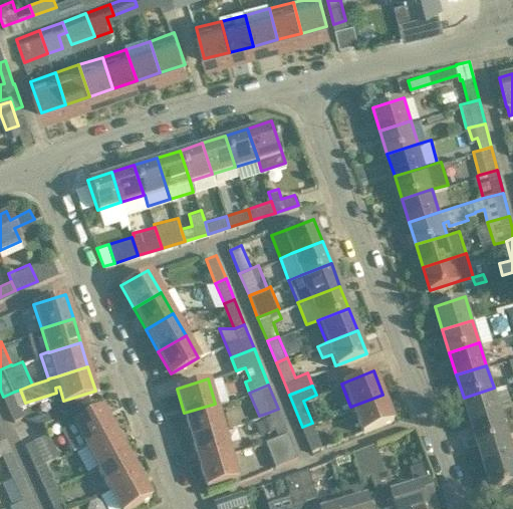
[(464,398),(471,421),(501,411),(494,388),(464,398)]
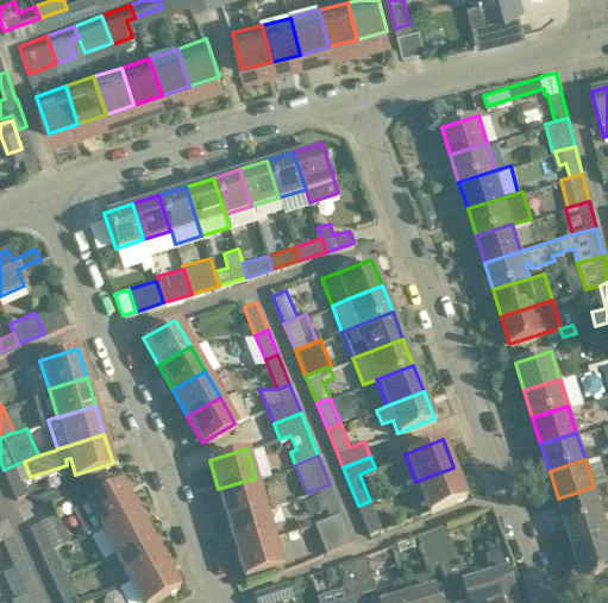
[(17,464),(4,470),(16,496),(27,490),(17,464)]
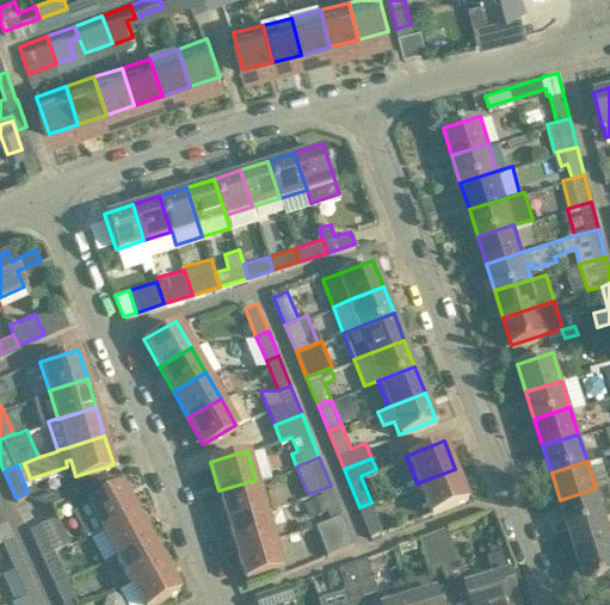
[(455,469),(417,483),(427,512),(466,497),(455,469)]
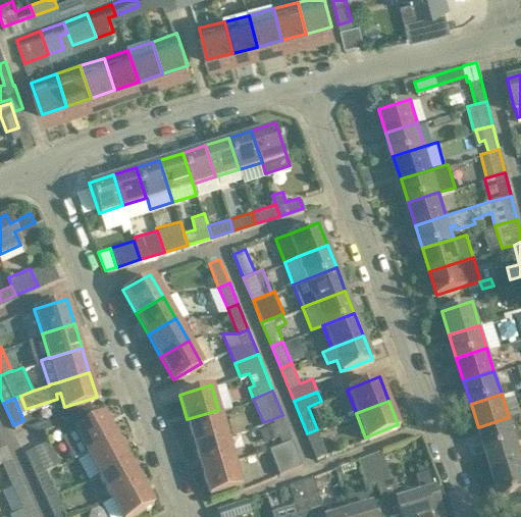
[(187,419),(194,444),(225,434),(218,410),(187,419)]
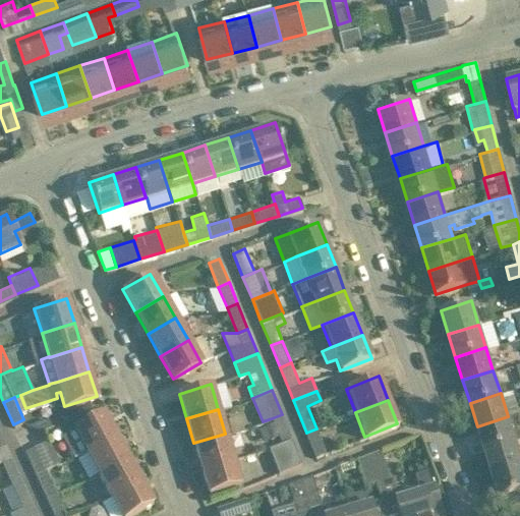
[(85,448),(87,450),(115,434),(103,411),(65,433),(76,453),(85,448)]
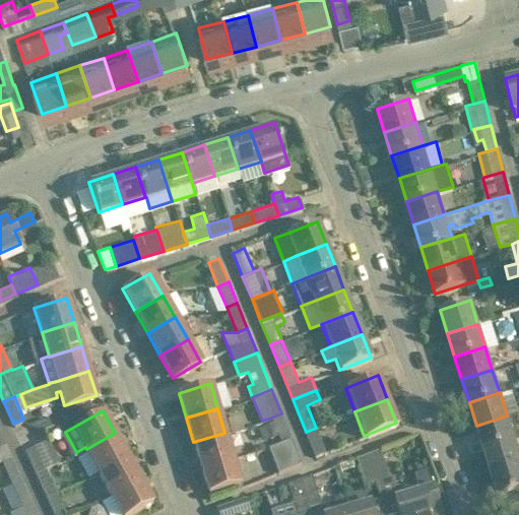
[(476,426),(483,448),(514,439),(518,437),(518,411),(507,415),(476,426)]
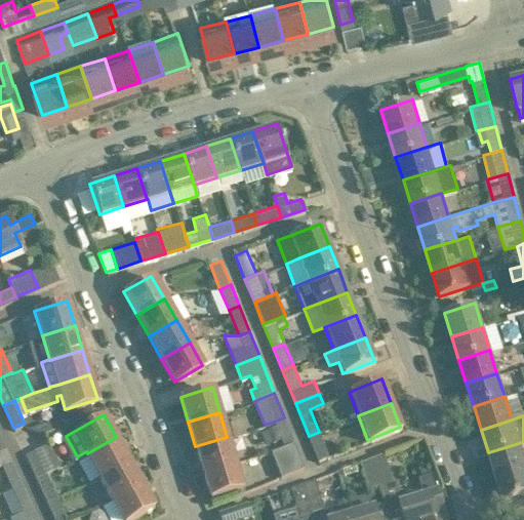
[(280,437),(283,445),(293,441),(284,417),(274,422),(275,425),(271,426),(276,439),(280,437)]
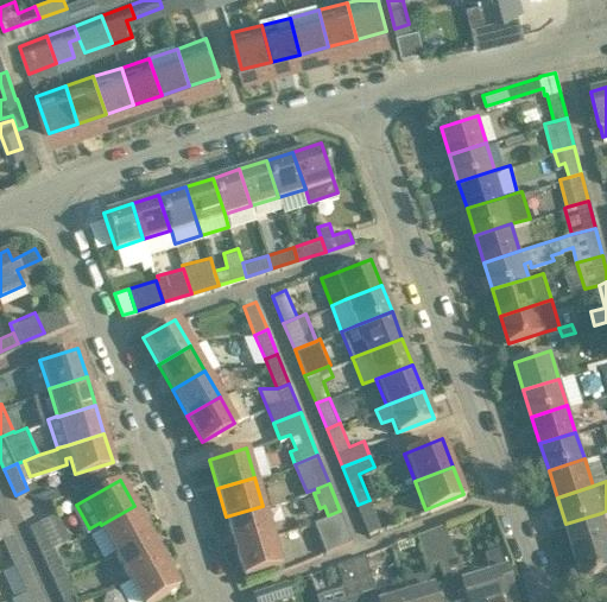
[(55,486),(32,493),(45,500),(57,495),(55,486)]
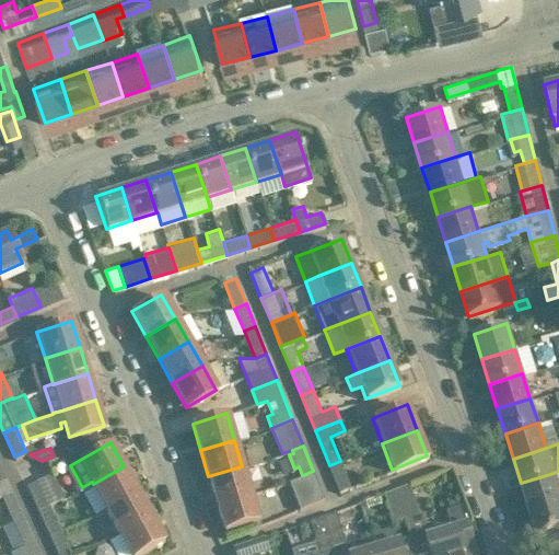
[(340,461),(329,465),(339,489),(350,485),(340,461)]
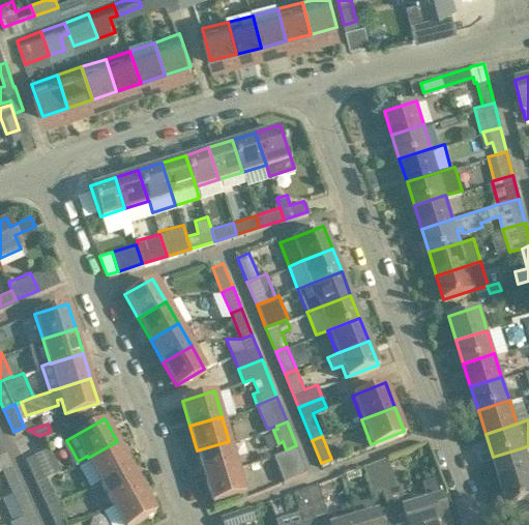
[(88,458),(100,480),(129,464),(117,441),(88,458)]
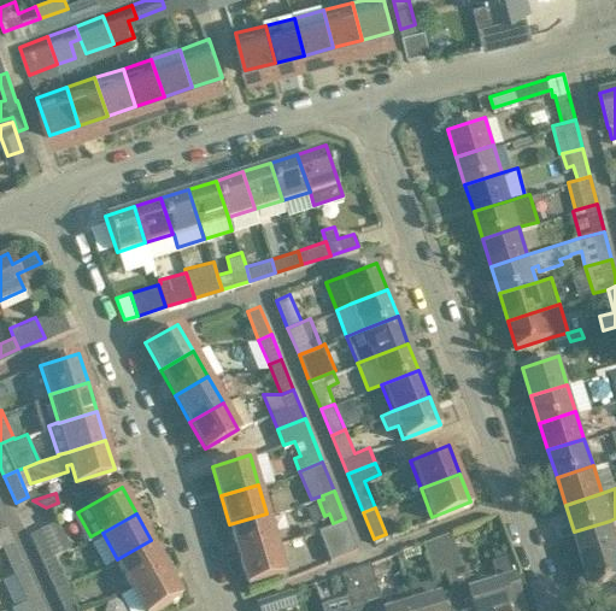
[(229,524),(238,553),(275,541),(267,513),(229,524)]
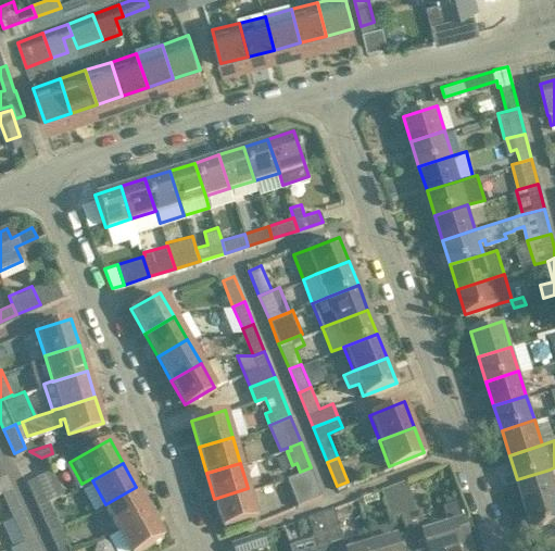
[(38,504),(49,499),(63,492),(51,467),(27,479),(38,504)]
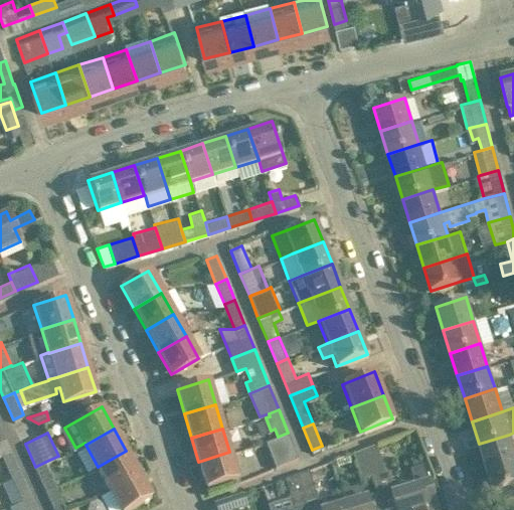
[(288,433),(278,437),(266,442),(267,443),(271,455),(276,465),(298,456),(288,433)]
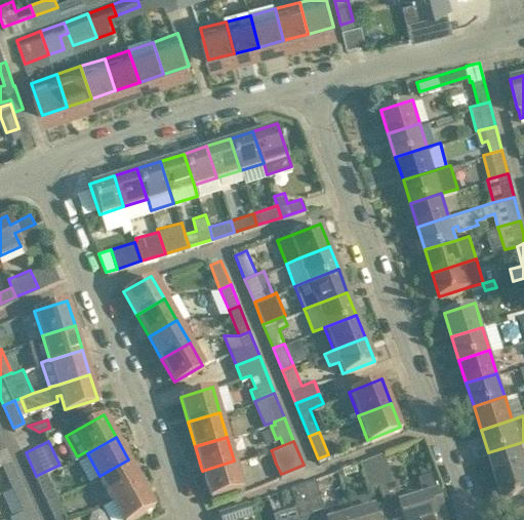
[(488,452),(495,476),(523,467),(523,460),(519,443),(488,452)]
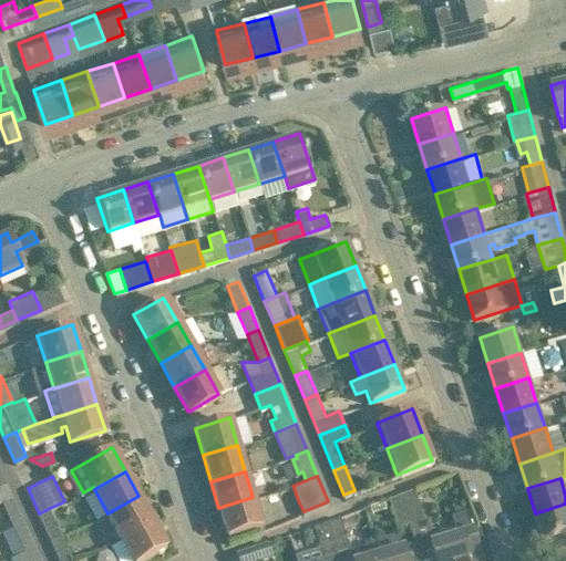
[(0,500),(1,500),(12,525),(23,520),(6,480),(0,482),(0,500)]
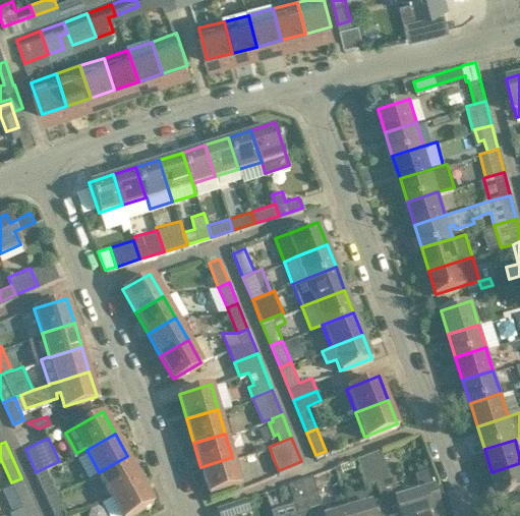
[(380,448),(368,453),(377,479),(388,476),(388,475),(380,450),(380,448)]
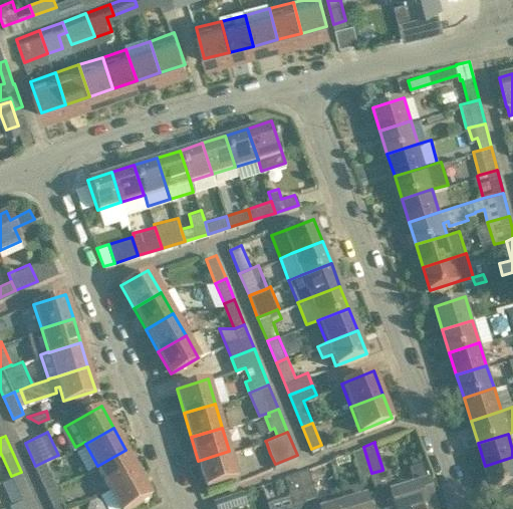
[(360,477),(371,473),(363,447),(352,451),(360,477)]
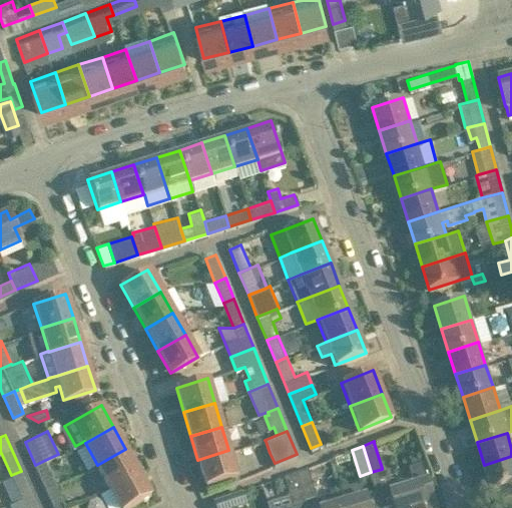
[(97,465),(109,486),(137,471),(125,449),(97,465)]
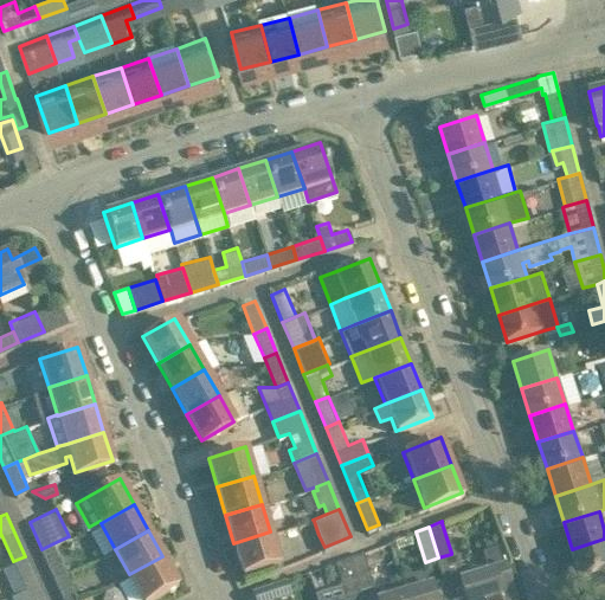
[(270,531),(233,543),(242,572),(280,561),(270,531)]
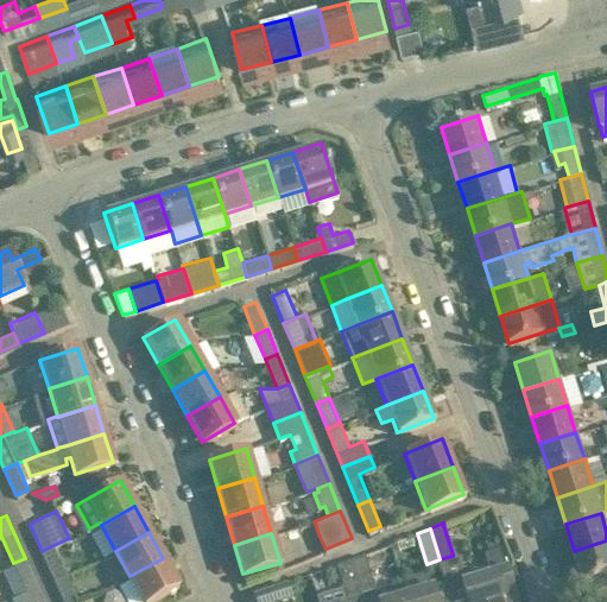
[(606,540),(574,551),(582,578),(606,570),(606,540)]
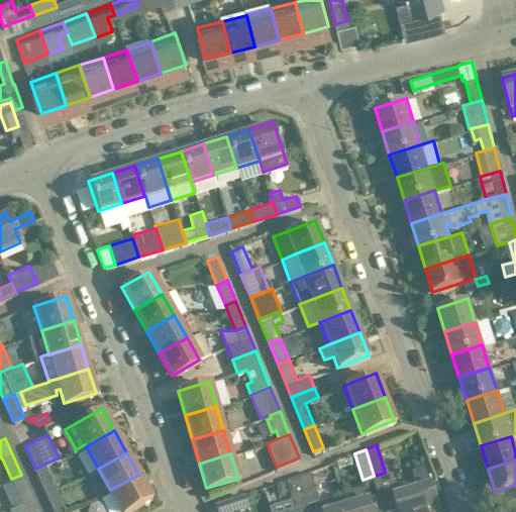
[(35,469),(46,492),(56,488),(45,464),(35,469)]
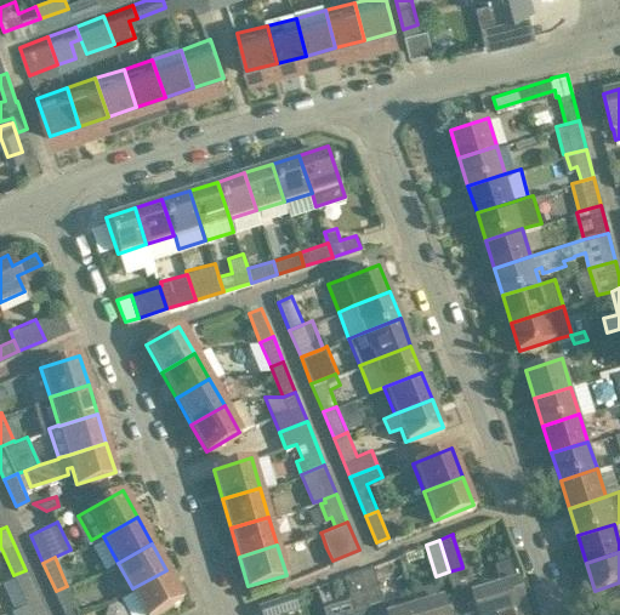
[(468,591),(455,594),(461,614),(475,609),(476,614),(527,614),(516,579),(508,558),(495,562),(499,575),(500,575),(502,582),(470,592),(468,591)]
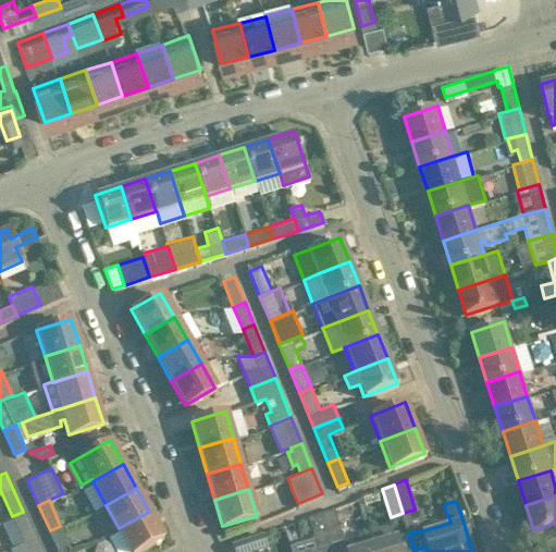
[(333,507),(321,511),(330,541),(342,537),(333,507)]
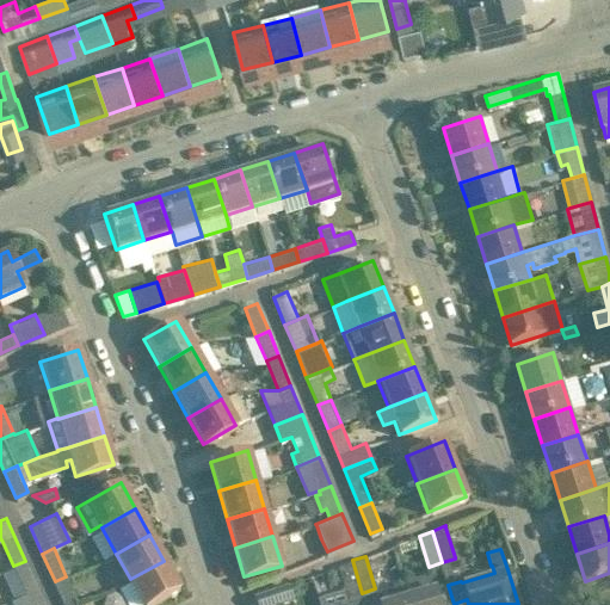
[(364,604),(362,593),(352,560),(338,565),(349,600),(334,604),(333,604),(364,604)]
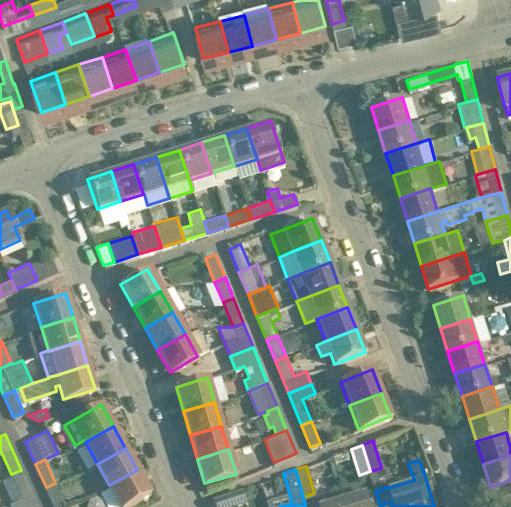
[(2,478),(12,500),(31,492),(21,470),(11,474),(2,478)]
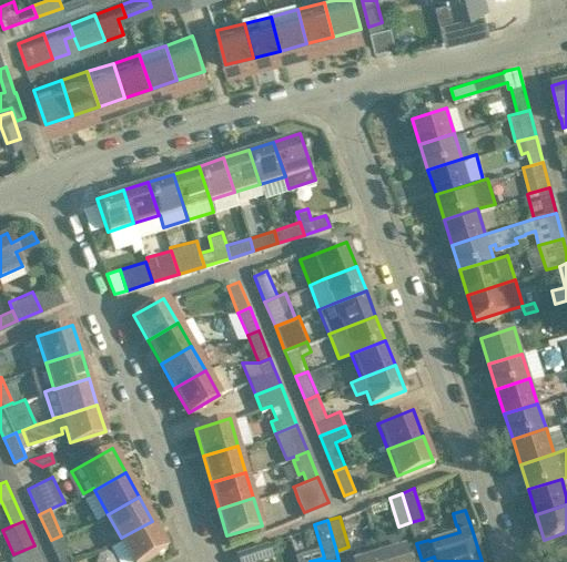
[(152,521),(121,538),(133,561),(135,561),(165,545),(152,521)]
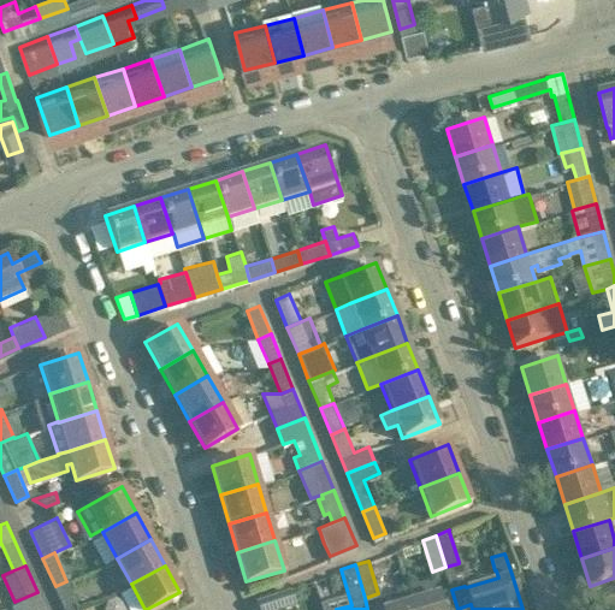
[(55,586),(65,609),(72,609),(78,608),(66,581),(55,586)]
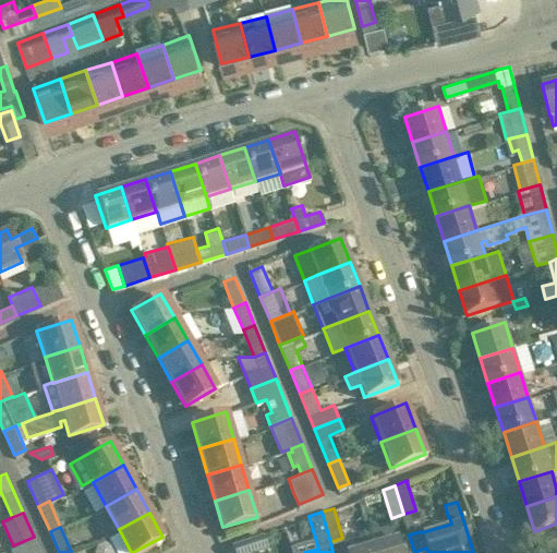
[(261,532),(231,543),(234,552),(244,552),(266,545),(261,532)]
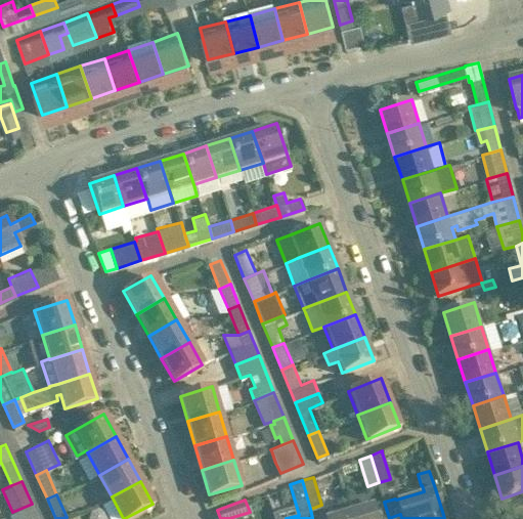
[(9,514),(10,518),(39,518),(32,504),(12,512),(9,514)]
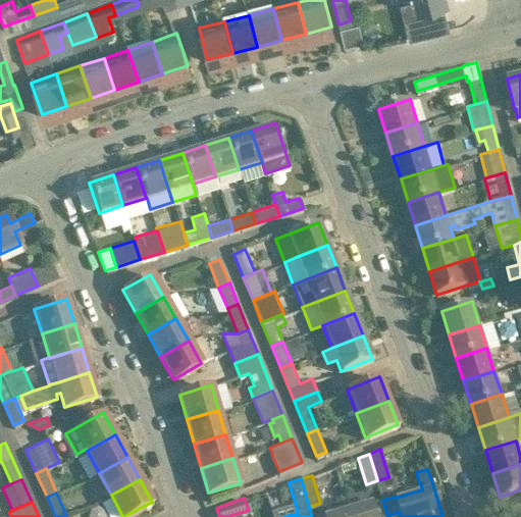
[(374,516),(371,504),(348,510),(349,516),(374,516)]
